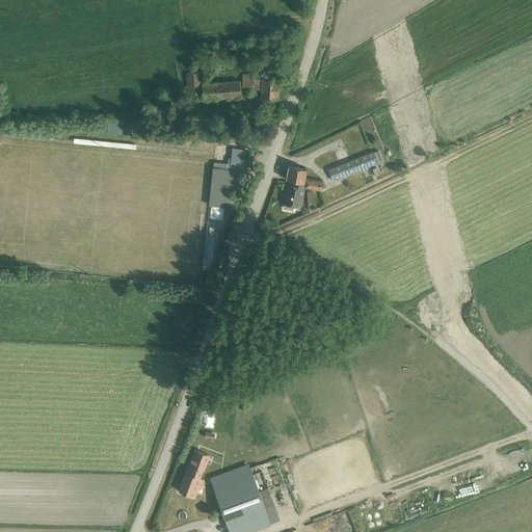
[(202,72),(186,73),(188,99),(203,97),(204,99),(241,96),(240,79),(203,83),(202,72)]
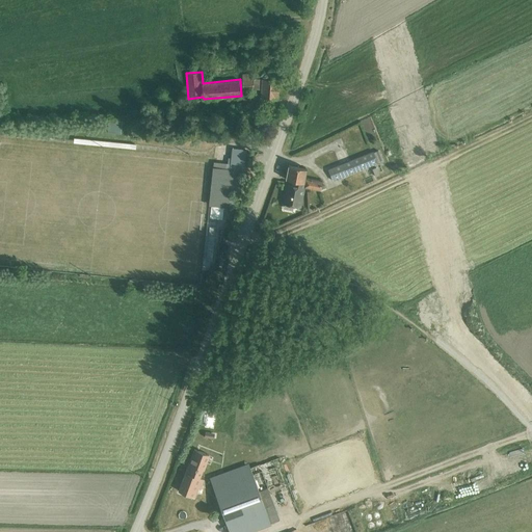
[(254,73),(242,73),(243,87),(254,86),(253,87),(261,88),(260,97),(277,98),(278,79),(254,77),(254,73)]
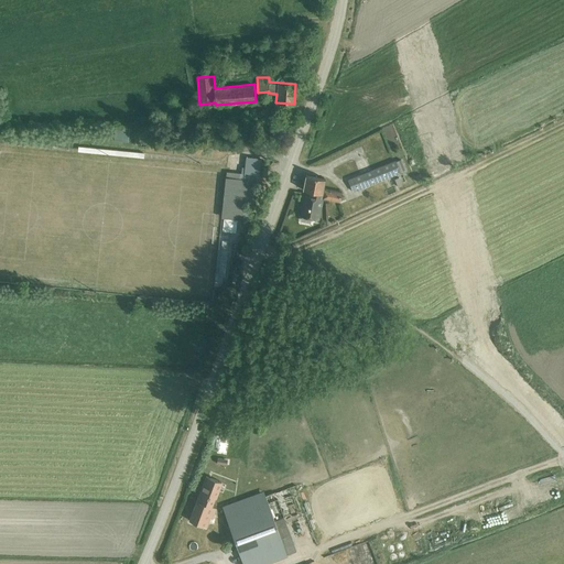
[(116,126),(114,140),(129,141),(130,128),(116,126)]
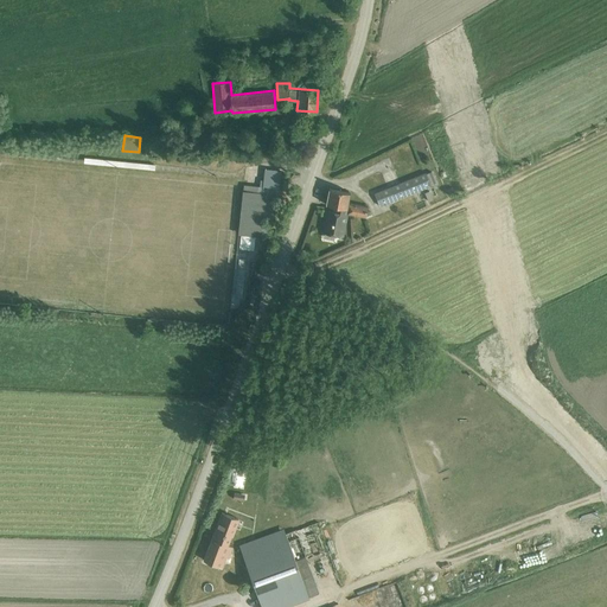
[(262,192),(243,190),(238,234),(266,236),(269,206),(274,208),(275,203),(269,202),(270,197),(279,197),(281,170),(273,168),(264,167),(263,186),(262,192)]
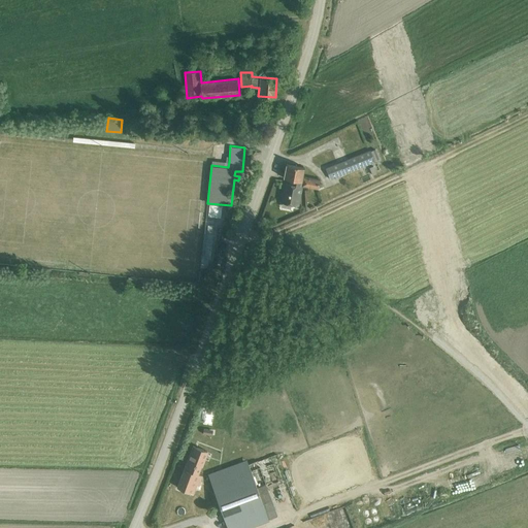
[(370,151),(374,160),(380,158),(375,149),(370,151)]
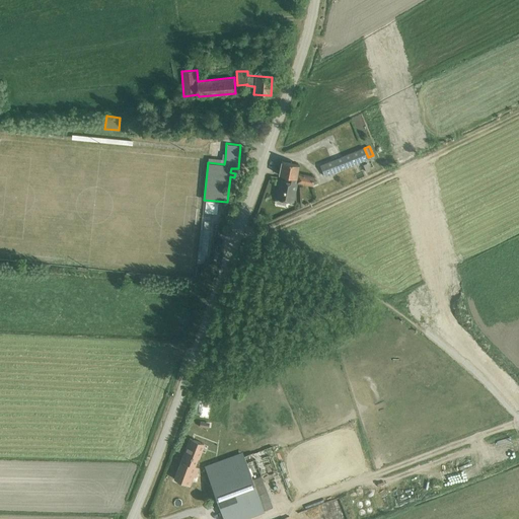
[(368,157),(364,148),(364,147),(320,164),(324,175),(368,158),(368,157)]
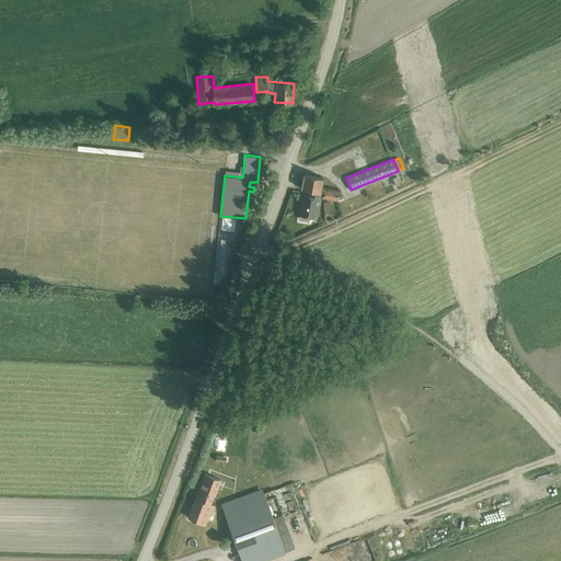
[(309,194),(320,196),(339,199),(340,191),(322,186),(323,178),(305,173),(301,187),(310,190),(309,194)]
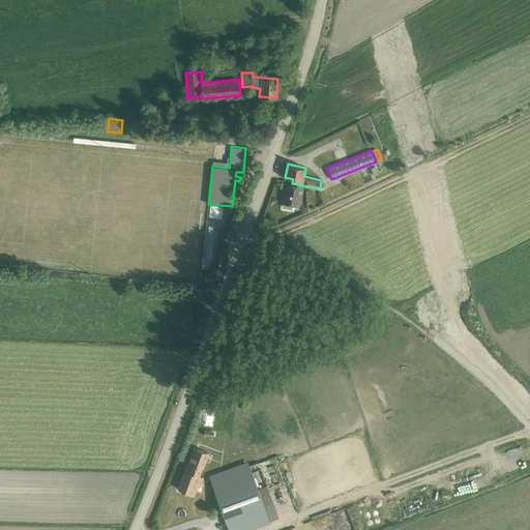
[(302,185),(292,183),(288,183),(287,184),(283,202),(298,205),(302,185)]
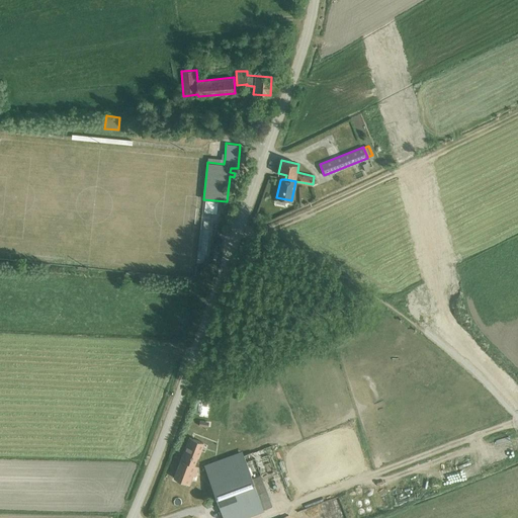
[(208,228),(202,244),(208,246),(213,231),(208,228)]
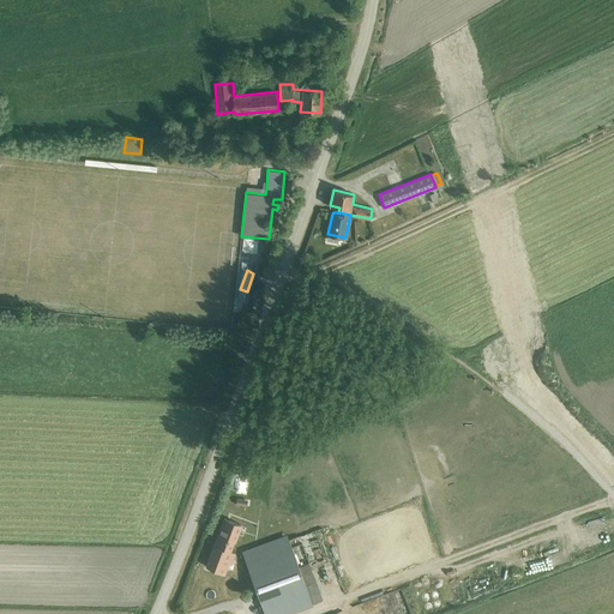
[(239,473),(235,493),(247,494),(251,475),(239,473)]
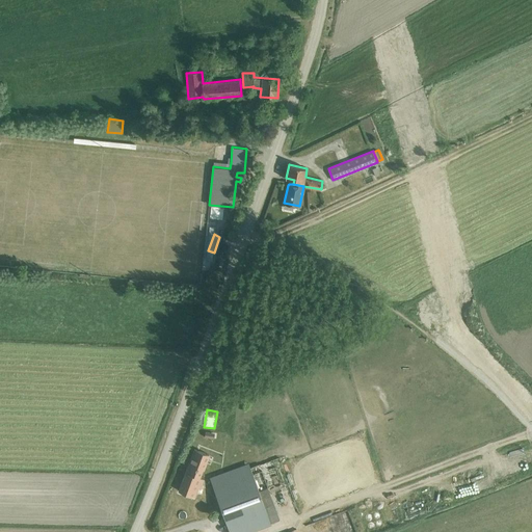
[(194,448),(178,490),(195,497),(198,488),(201,488),(205,479),(201,477),(211,454),(194,448)]
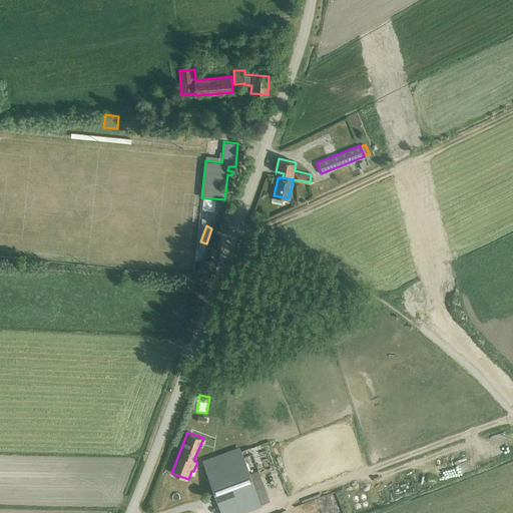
[(220,453),(202,459),(221,512),(239,512),(262,505),(262,503),(270,500),(250,447),(232,453),(230,448),(220,452),(220,453)]
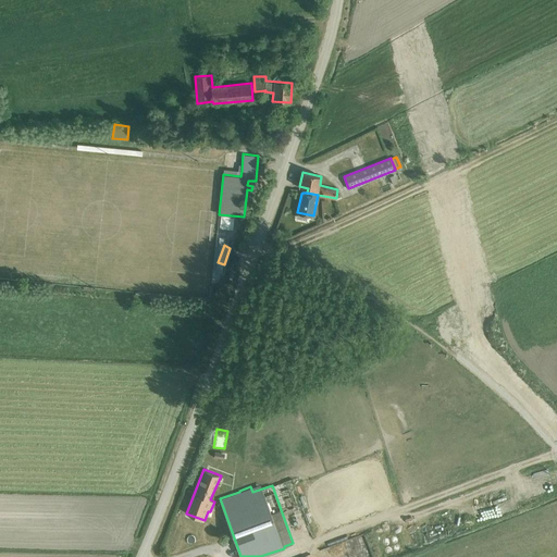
[(449,521),(424,530),(428,537),(453,529),(449,521)]
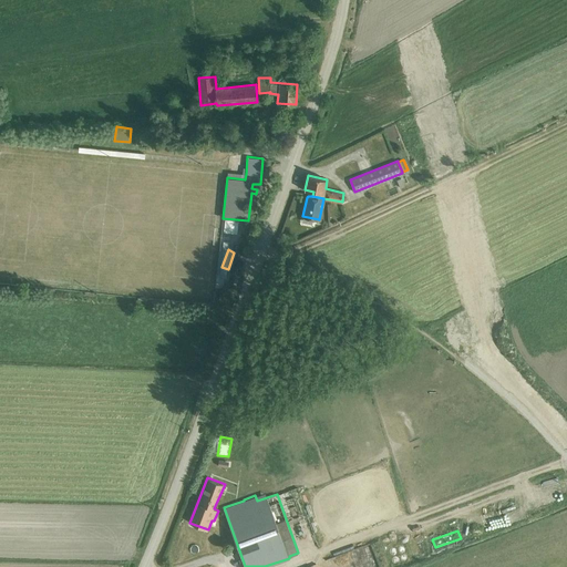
[(329,552),(316,555),(319,566),(332,563),(329,552)]
